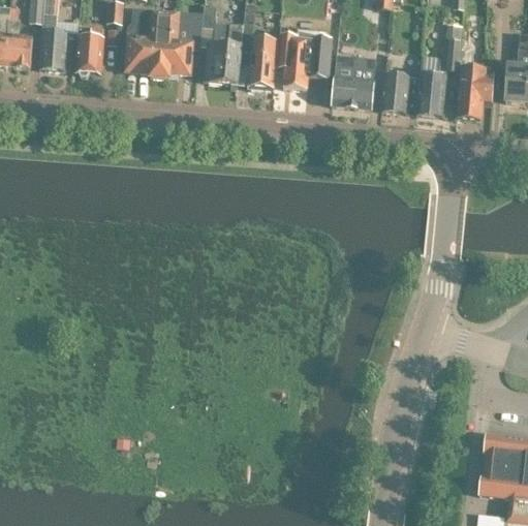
[(31,0),(30,23),(42,24),(44,0),(31,0)]
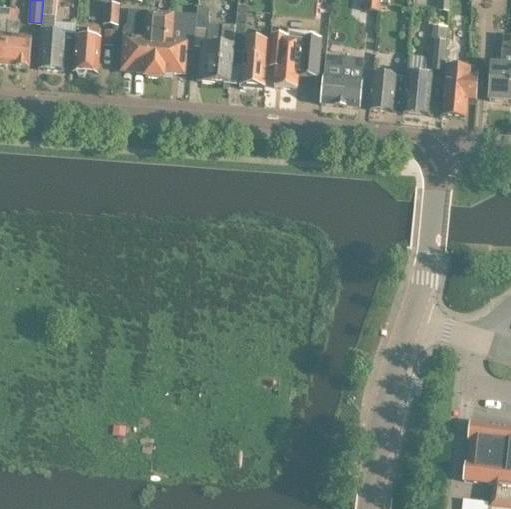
[(68,33),(55,32),(56,14),(57,0),(45,0),(39,67),(65,69),(68,33)]
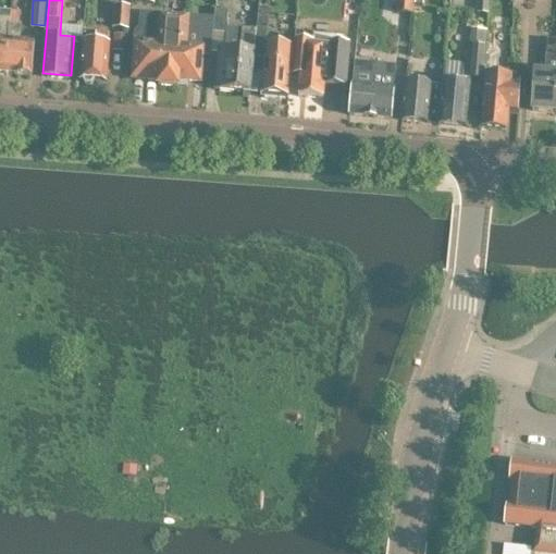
[(298,0),(298,7),(328,10),(328,0),(298,0)]
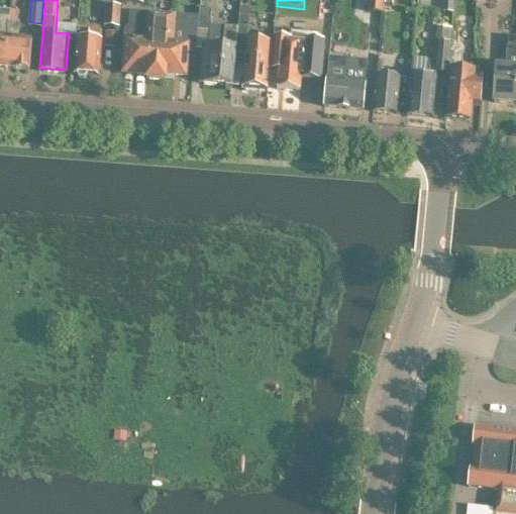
[(369,0),(368,9),(384,10),(384,0),(369,0)]
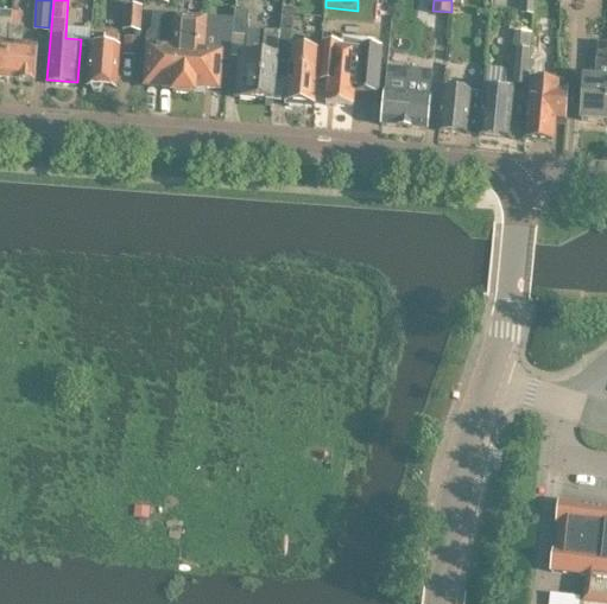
[(593,0),(593,12),(606,12),(606,0),(593,0)]
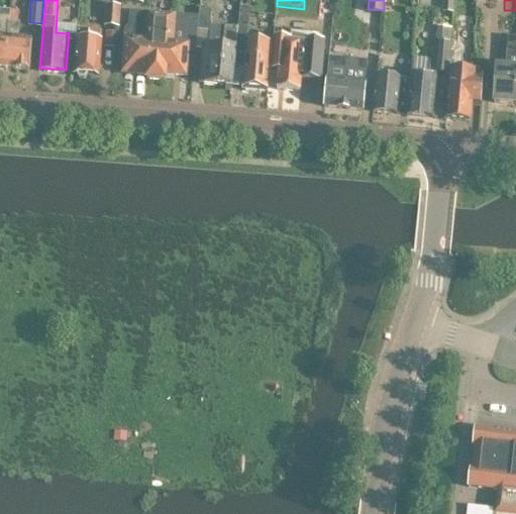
[(104,22),(120,24),(121,2),(105,1),(104,22)]
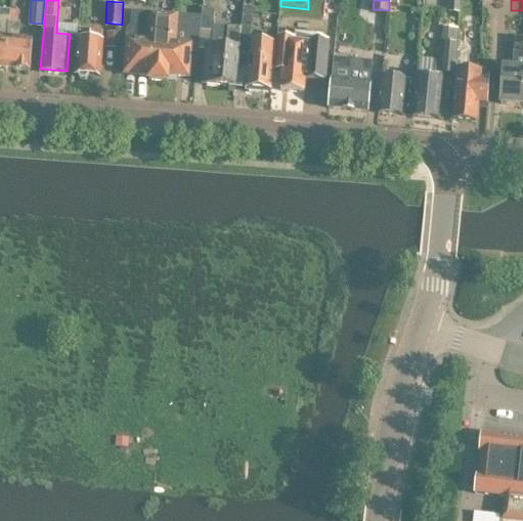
[(0,66),(5,67),(9,18),(10,18),(11,7),(0,5),(0,66)]
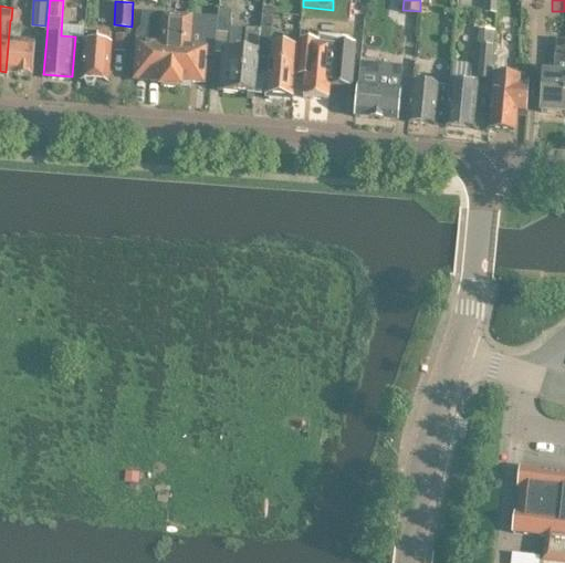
[(260,28),(231,24),(232,8),(219,8),(217,29),(232,30),(228,64),(225,64),(222,87),(253,91),(254,89),(260,28)]
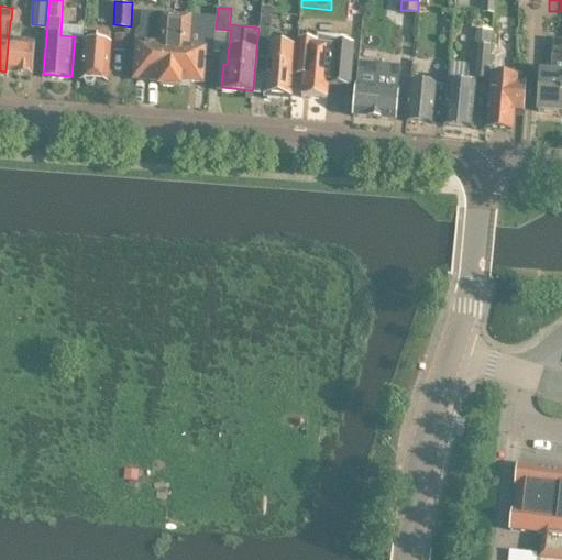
[(197,14),(197,15),(143,12),(142,26),(138,30),(136,40),(135,40),(133,76),(161,78),(161,83),(180,84),(182,77),(202,79),(205,53),(213,53),(217,15),(197,14)]
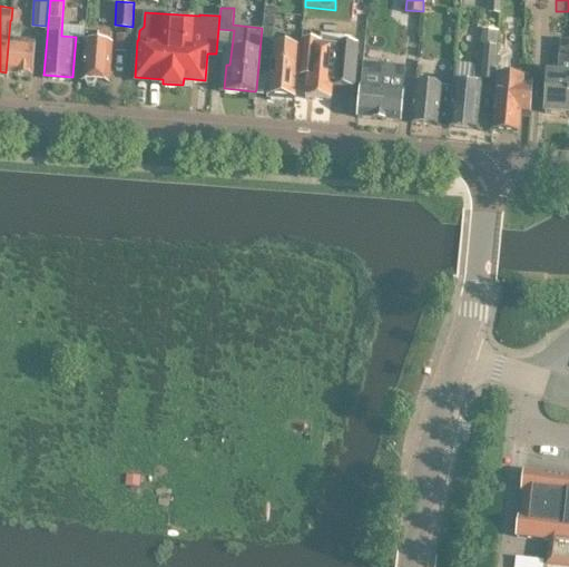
[(21,21),(11,20),(10,20),(6,72),(33,75),(36,40),(20,39),(21,21)]
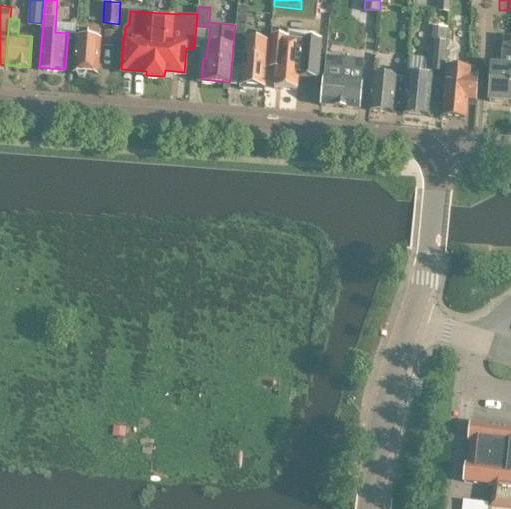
[(235,25),(231,62),(243,63),(241,81),(241,83),(243,83),(243,85),(265,87),(267,66),(270,39),(246,37),(244,23),(235,22),(235,25)]
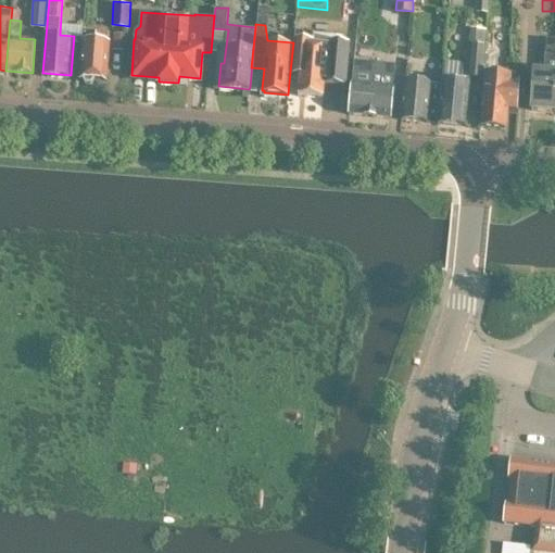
[(109,41),(109,29),(96,28),(95,40),(83,39),(80,76),(108,78),(110,41),(109,41)]
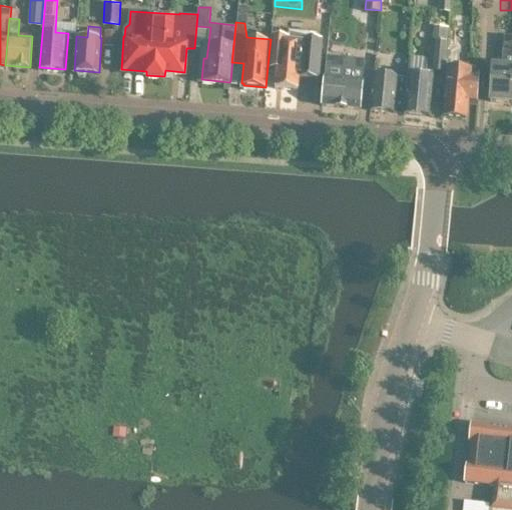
[(116,44),(117,29),(105,28),(104,43),(116,44)]
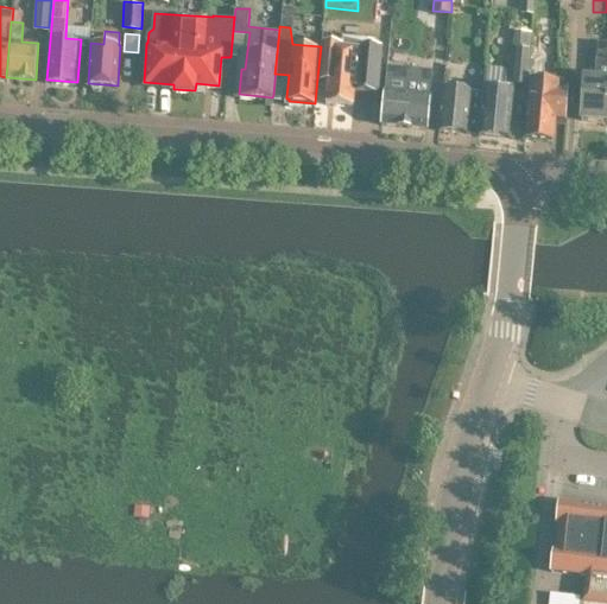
[(322,39),(318,78),(327,80),(326,102),(353,105),(354,90),(378,91),(381,45),(377,44),(359,43),(359,46),(342,45),(343,42),(341,42),(322,39)]
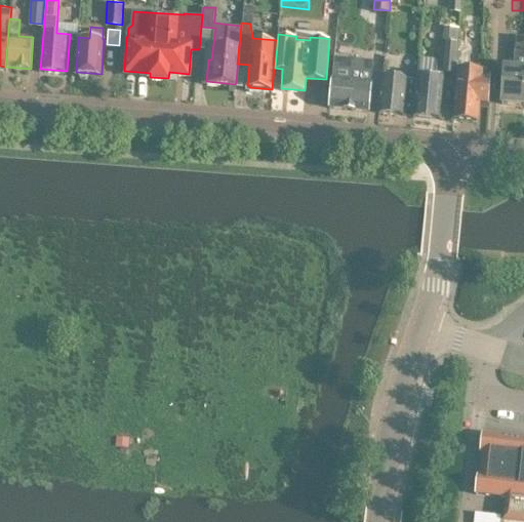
[(501,98),(523,99),(523,34),(516,34),(514,63),(505,62),(501,98)]
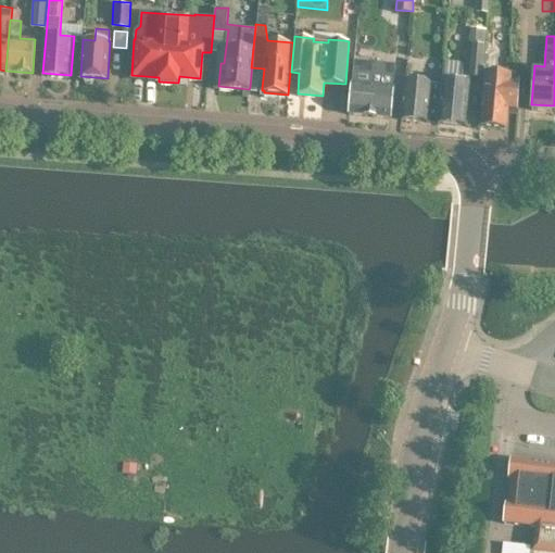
[(444,60),(443,75),(442,75),(442,79),(438,120),(466,123),(471,78),(471,75),(482,75),(484,44),(470,42),(468,61),(444,60)]
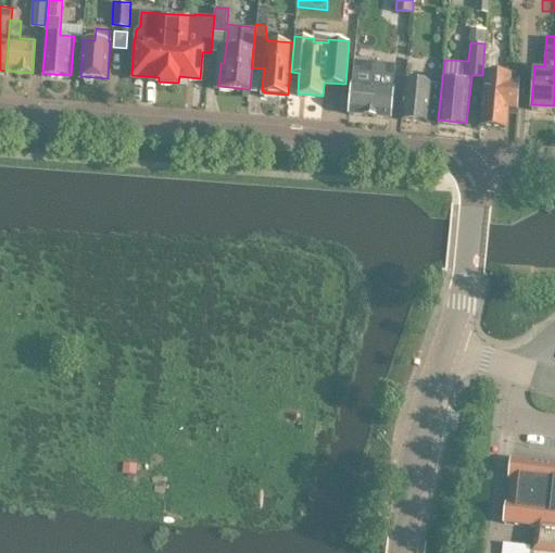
[(390,114),(393,85),(395,63),(361,59),(354,58),(349,111),(390,114)]
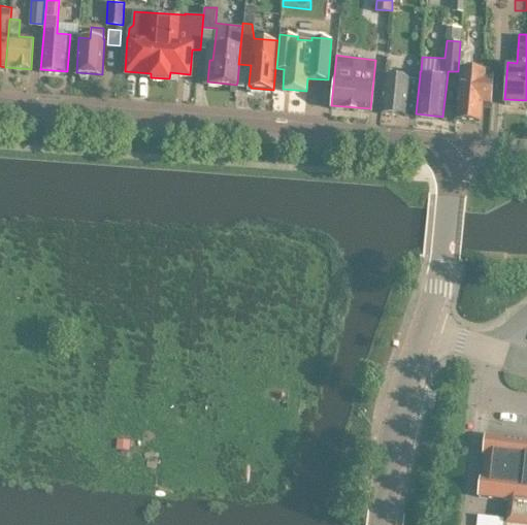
[(461,75),(457,119),(480,121),(482,101),(492,102),(494,64),(482,63),(481,68),(461,67),(461,75)]
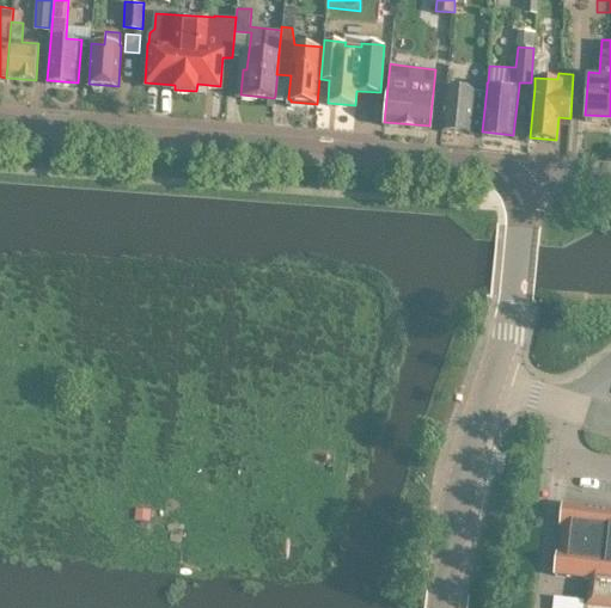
[(464,80),(463,86),(446,84),(441,127),(482,131),(487,87),(481,87),(481,83),(464,80)]
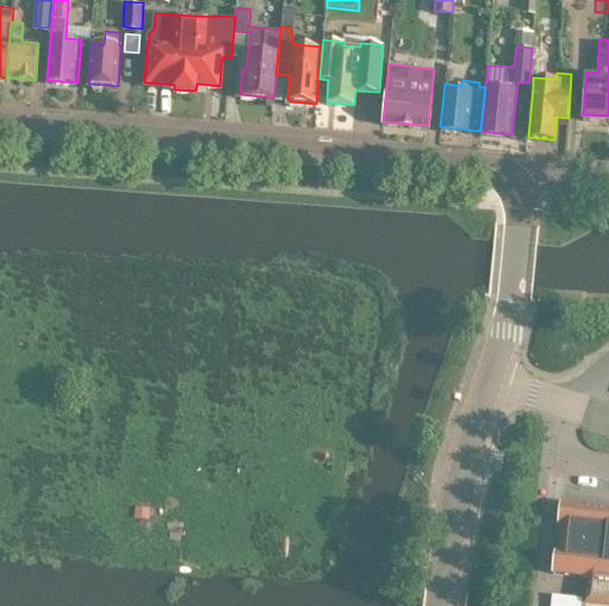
[(608,505),(561,499),(559,523),(561,524),(558,547),(555,547),(553,570),(589,575),(586,599),(608,601),(608,505)]
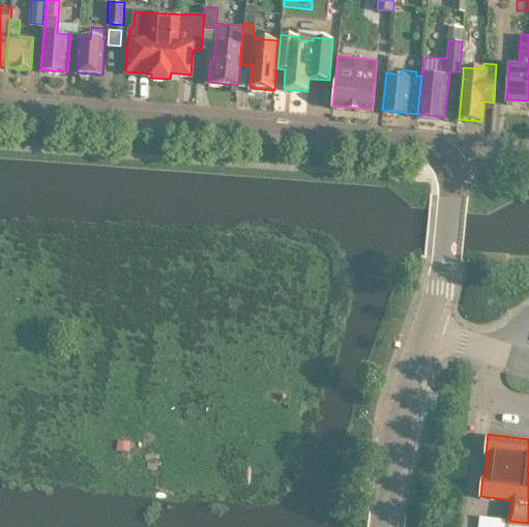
[(480,516),(478,526),(504,526),(505,519),(480,516)]
